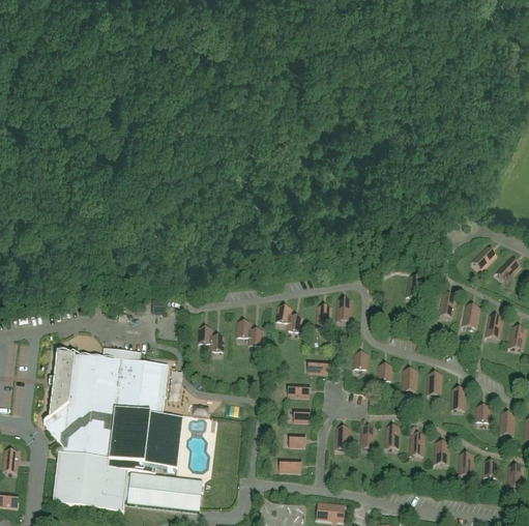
[(481,268),(495,254),(486,244),(472,259),(481,268)]
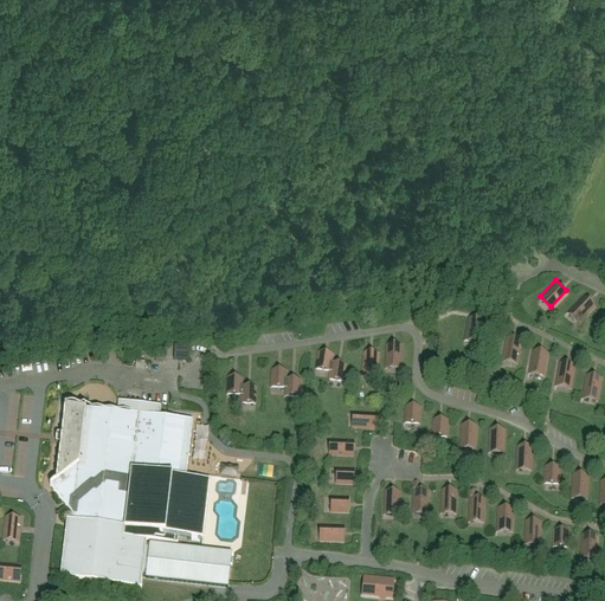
[(593,303),(583,292),(567,309),(578,320),(593,303)]
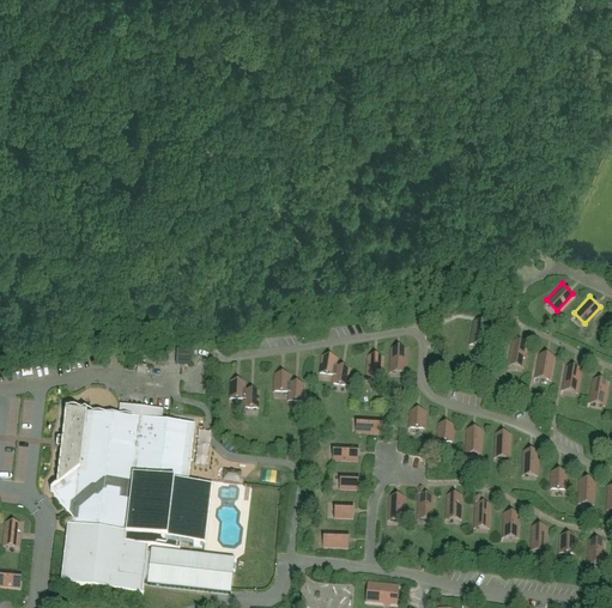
[(611,312),(610,316),(601,324),(611,335),(611,334),(611,312)]
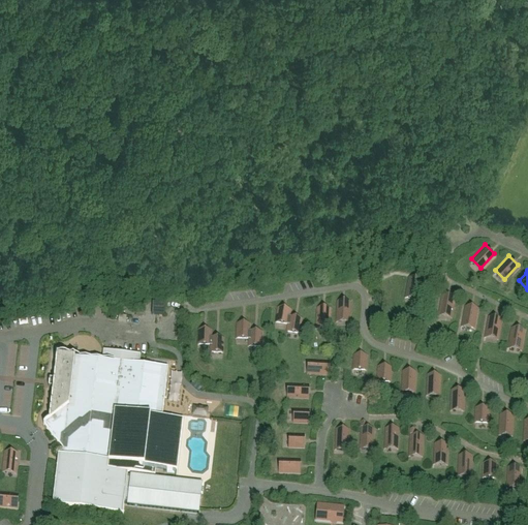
[(451,314),(454,295),(441,291),(437,311),(451,314)]
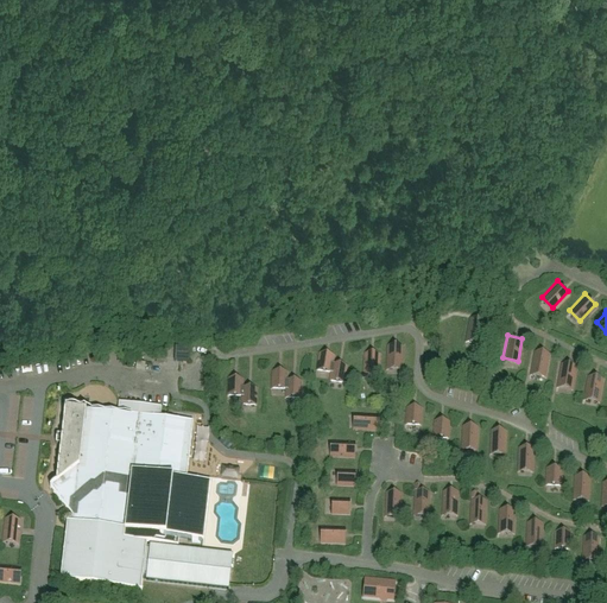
[(400,366),(402,343),(386,342),(386,366),(400,366)]
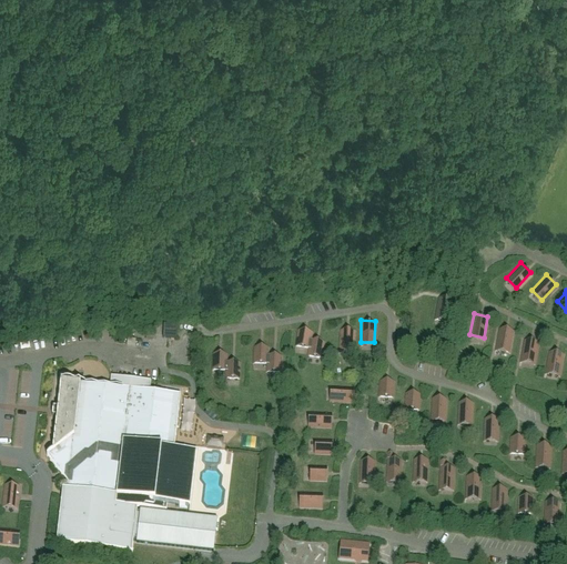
[(175,334),(175,322),(162,321),(162,334),(175,334)]
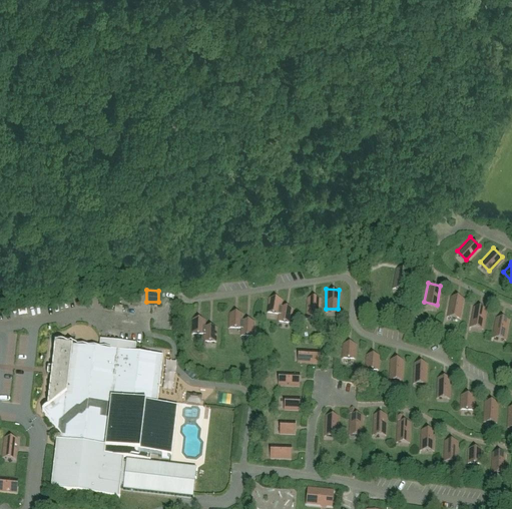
[(459,315),(463,296),(450,294),(447,313),(459,315)]
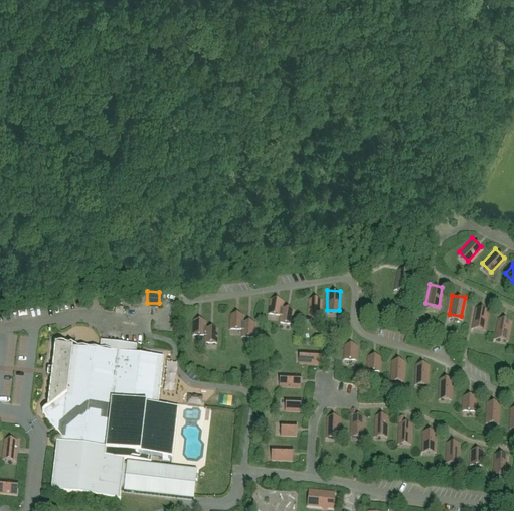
[(268,310),(280,312),(281,312),(281,305),(283,298),(270,296),(268,310)]
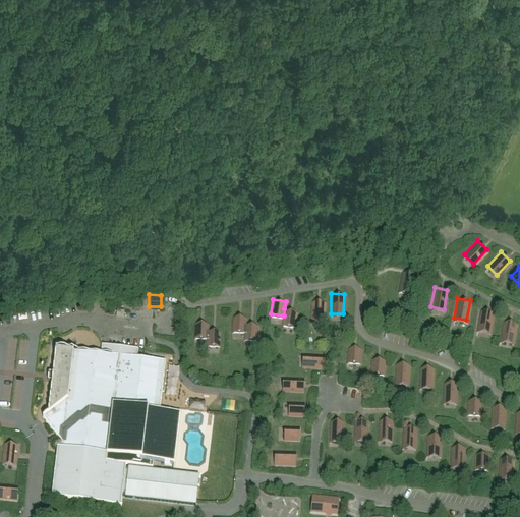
[(324,321),(325,300),(311,300),(310,320),(324,321)]
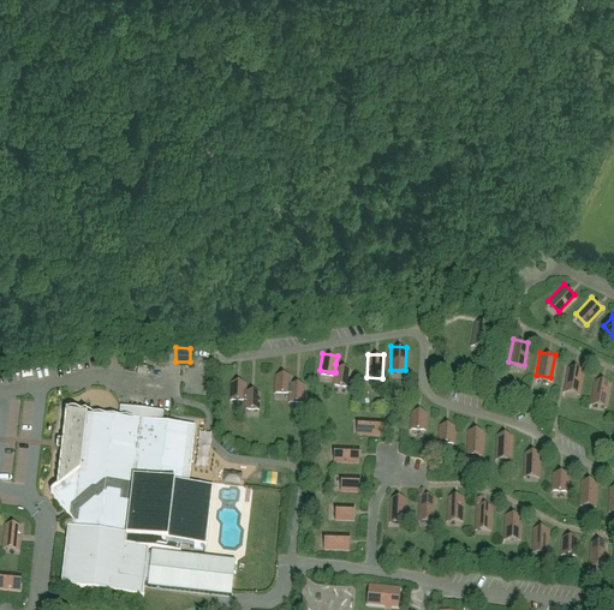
[(333,381),(337,382),(347,383),(350,366),(335,364),(335,372),(334,372),(333,381)]
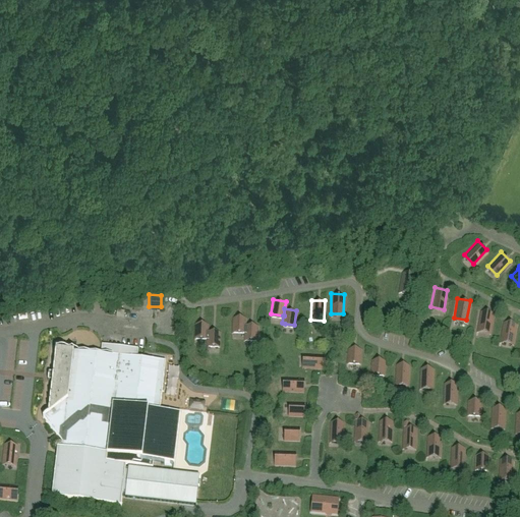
[(489,331),(493,311),(480,308),(476,328),(489,331)]
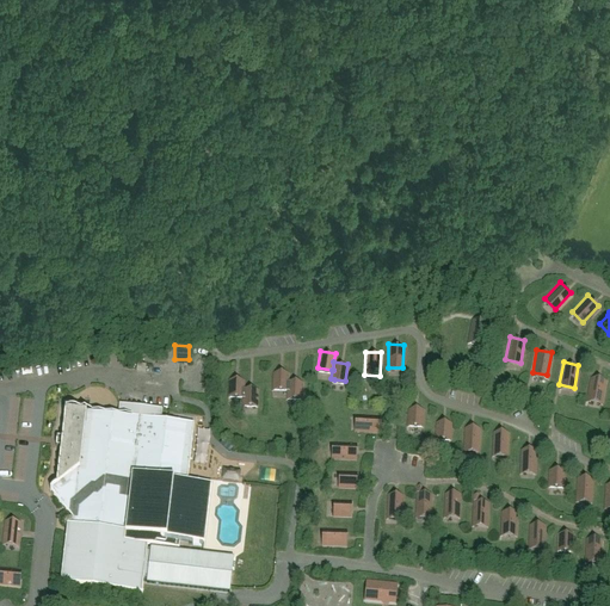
[(287,378),(288,378),(288,370),(273,370),(272,387),(287,387),(287,378)]
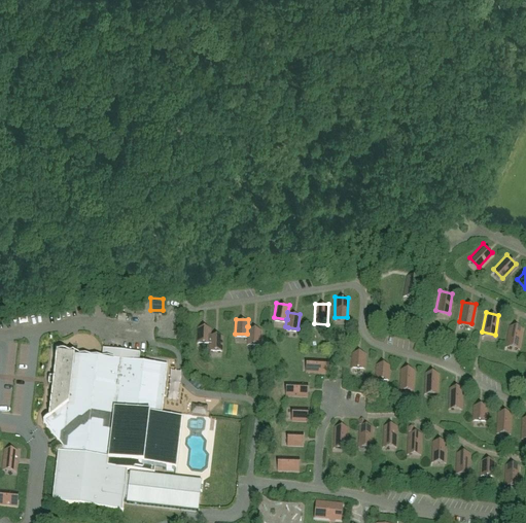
[(518,345),(521,325),(509,323),(505,343),(518,345)]
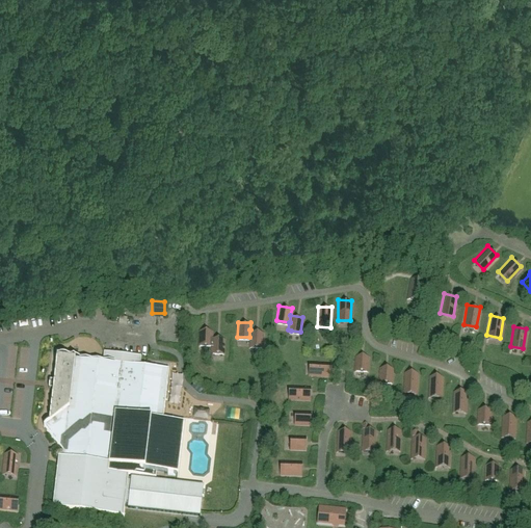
[(211,336),(212,336),(212,328),(198,328),(198,343),(211,343),(211,336)]
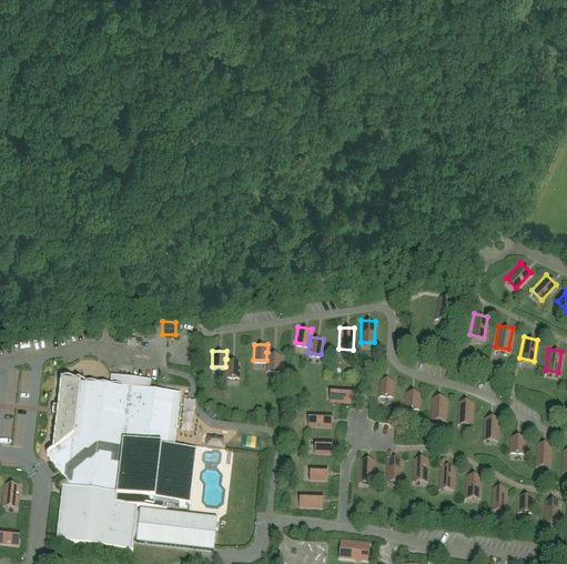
[(281,353),(267,352),(266,352),(266,360),(266,368),(280,369),(281,353)]
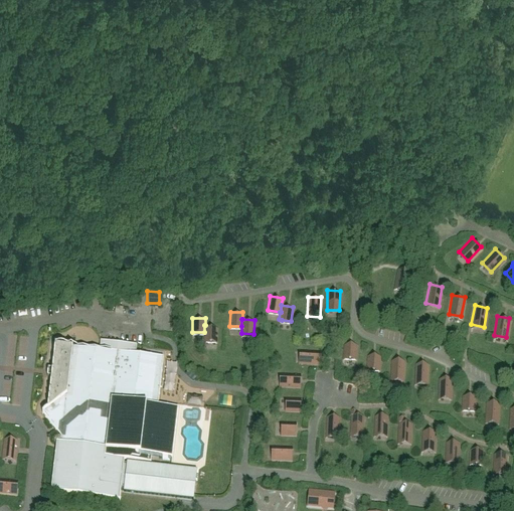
[(217,326),(205,325),(204,325),(204,332),(204,339),(216,340),(217,326)]
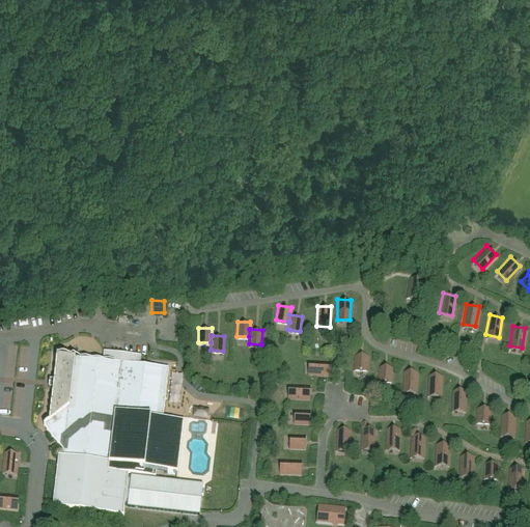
[(139,353),(103,349),(102,357),(56,352),(53,378),(49,377),(48,385),(52,385),(49,417),(49,418),(44,422),(62,447),(62,452),(58,452),(51,500),(121,510),(122,500),(193,510),(197,481),(127,472),(127,469),(155,472),(156,464),(176,467),(183,417),(162,414),(165,390),(168,365),(135,361),(136,353),(139,353)]
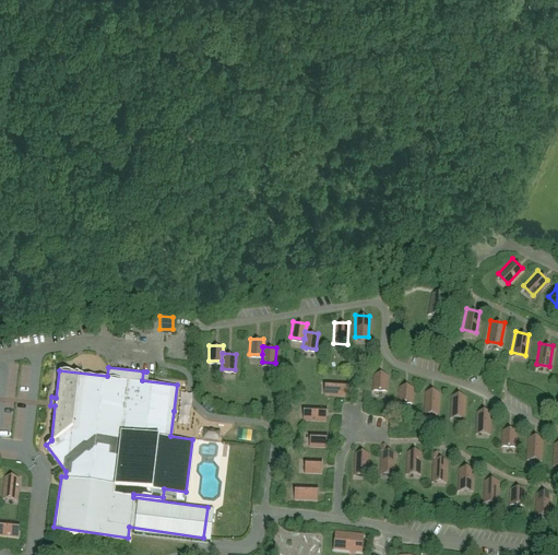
[(372,387),(386,388),(387,372),(374,372),(372,387)]
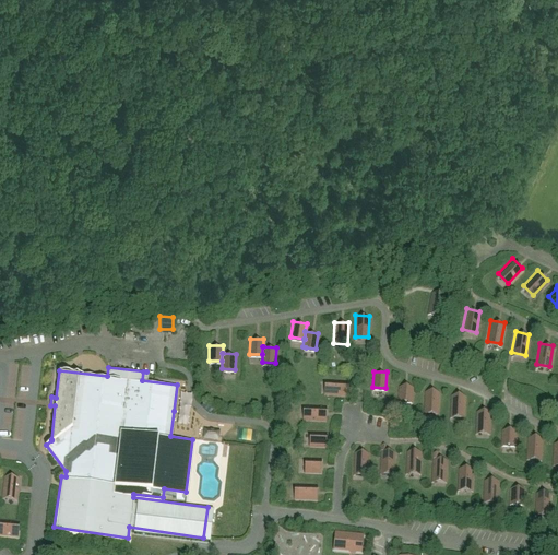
[(345,392),(346,378),(325,377),(324,391),(345,392)]
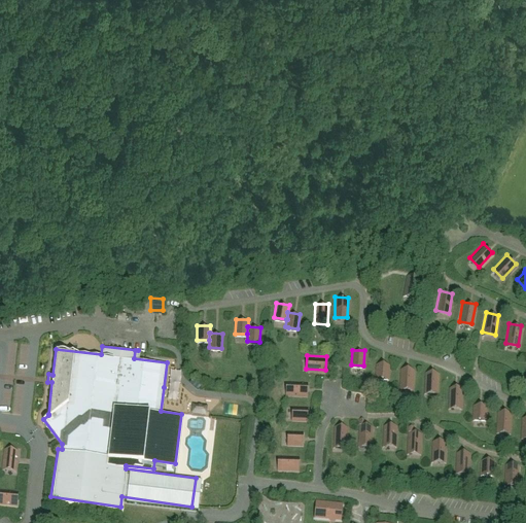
[(388,361),(376,361),(375,376),(388,377),(388,361)]
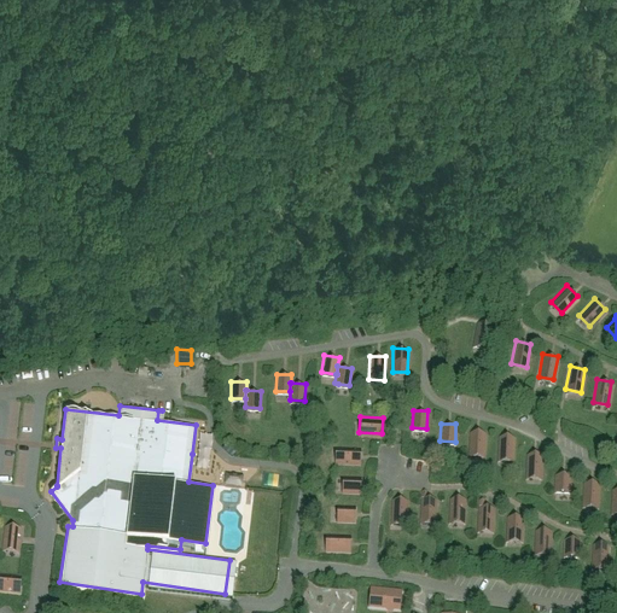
[(483,454),(484,430),(470,430),(469,453),(483,454)]
